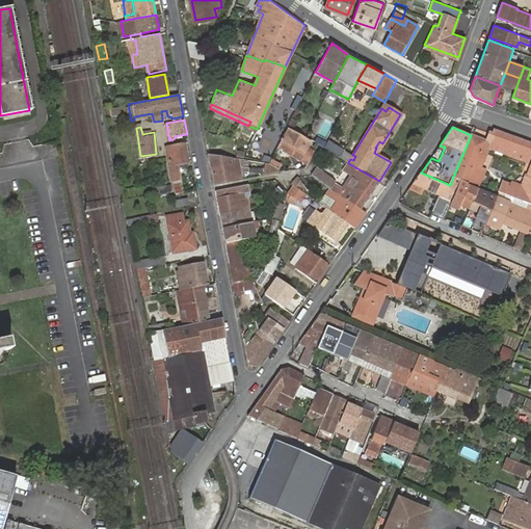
[(288,128),(280,144),(300,157),(310,140),(304,138),(288,128)]
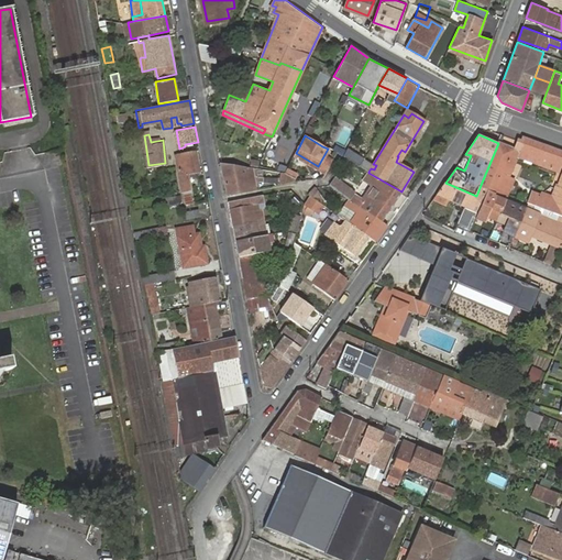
[(518,136),(513,149),(515,150),(519,152),(520,147),(525,139),(518,136)]
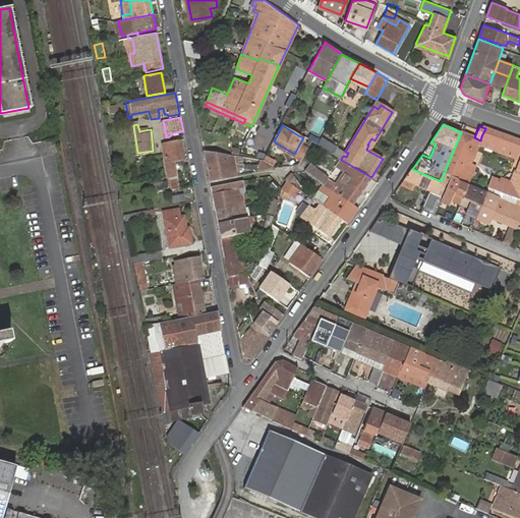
[(489,187),(509,194),(519,199),(519,138),(485,126),(485,128),(481,136),(490,139),(487,146),(517,157),(518,153),(519,153),(519,163),(513,181),(493,174),(487,186),(489,187)]
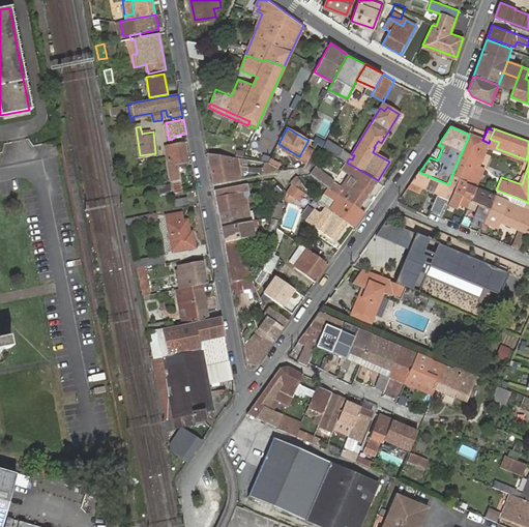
[(469,135),(452,174),(459,177),(467,180),(477,184),(478,185),(486,166),(480,165),(488,145),(489,143),(485,141),(482,140),(469,135)]
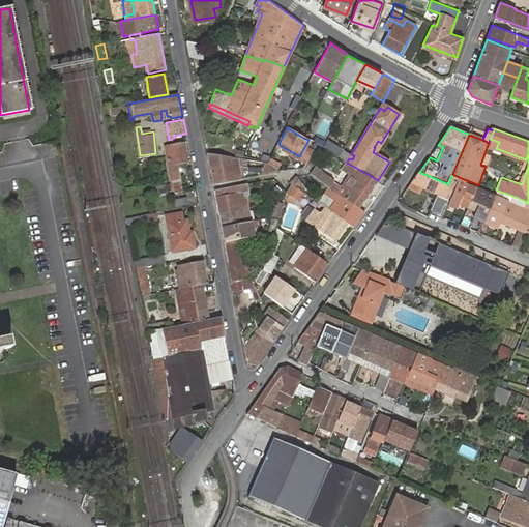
[(488,145),(496,148),(499,142),(490,139),(489,143),(488,145)]
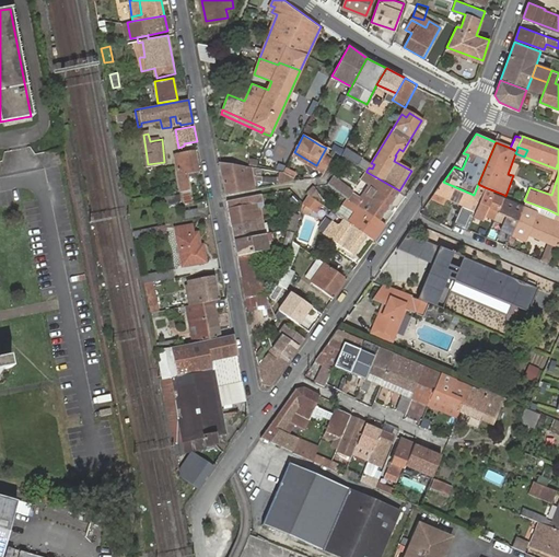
[(176,153),(183,190),(190,189),(187,171),(199,169),(196,150),(176,153)]
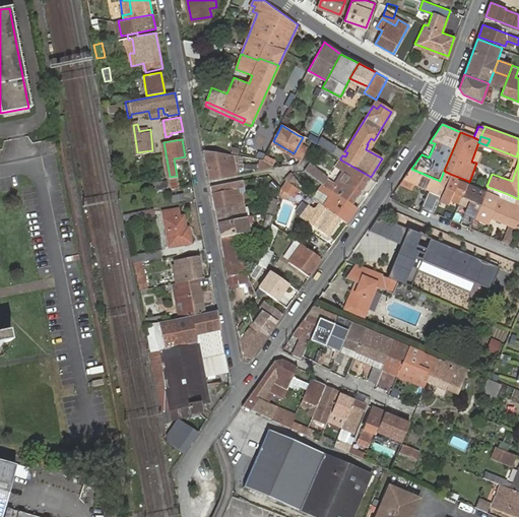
[(233,154),(237,154),(239,147),(232,145),(231,146),(224,144),(222,152),(233,154)]
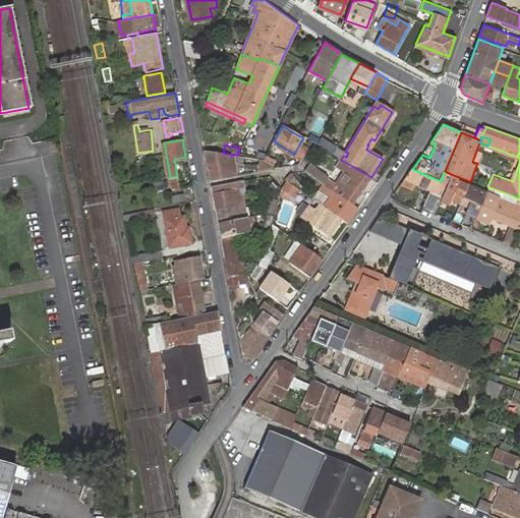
[(333,153),(341,159),(343,156),(346,157),(348,153),(345,152),(337,146),(333,153)]
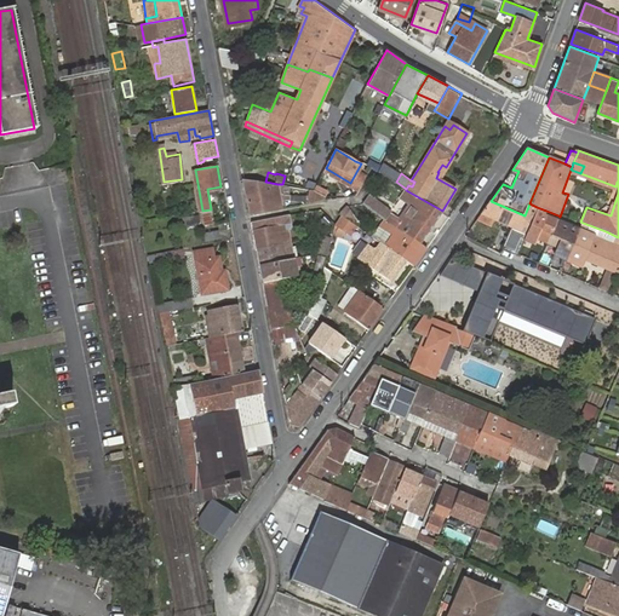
[(251,212),(282,206),(278,184),(265,182),(244,177),(251,212)]
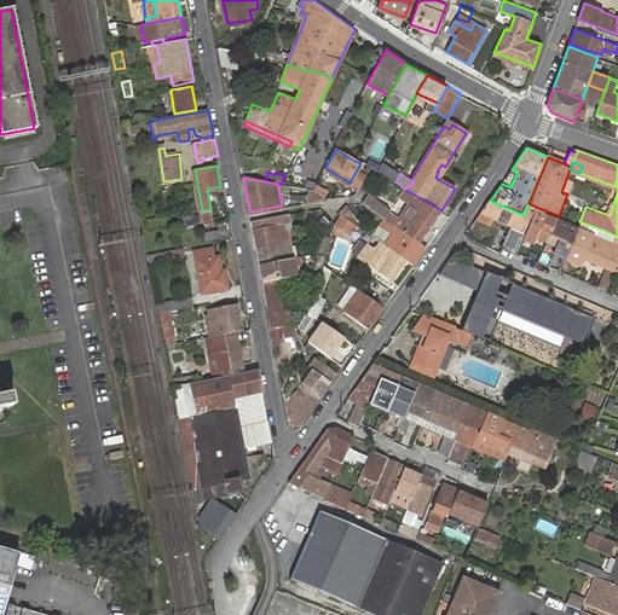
[(370,196),(365,203),(385,218),(420,242),(442,210),(405,190),(403,189),(398,197),(406,202),(399,213),(370,196)]
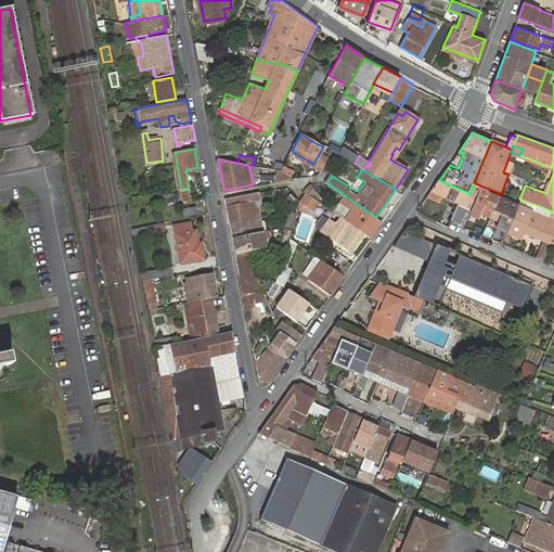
[(292,176),(282,171),(278,170),(278,181),(292,179),(292,176)]
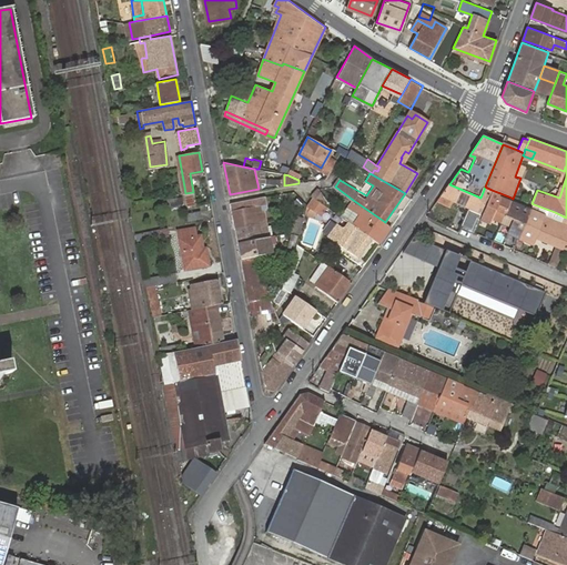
[(449,184),(442,195),(444,197),(471,208),(483,212),(492,190),(485,187),(481,198),(449,184)]
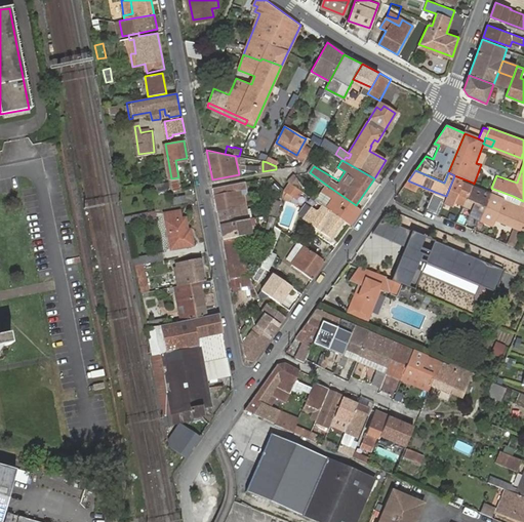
[(296,174),(291,175),(289,182),(298,189),(303,185),(296,174)]
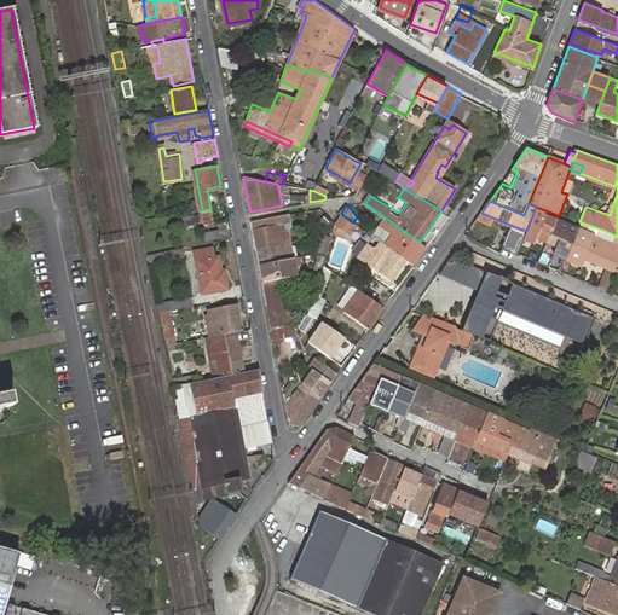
[(526,231),(547,241),(556,219),(558,215),(546,210),(536,207),(526,231)]
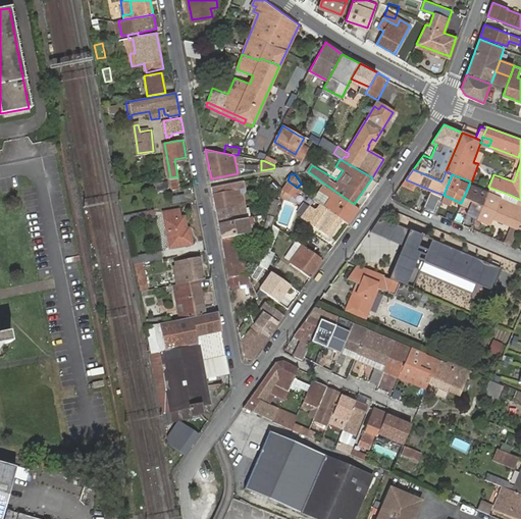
[(177,176),(170,177),(171,189),(178,187),(177,176)]
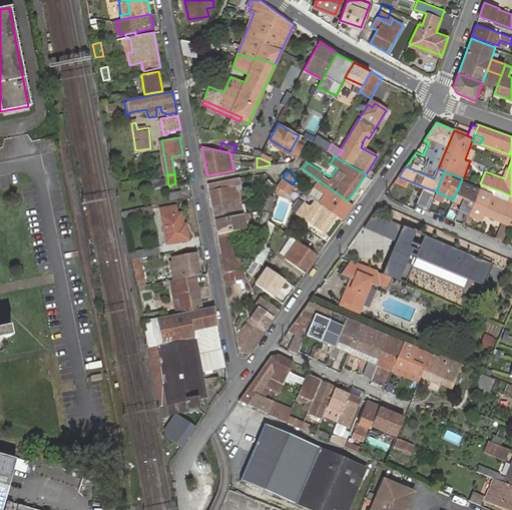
[(121,189),(165,183),(164,176),(120,182),(121,189)]
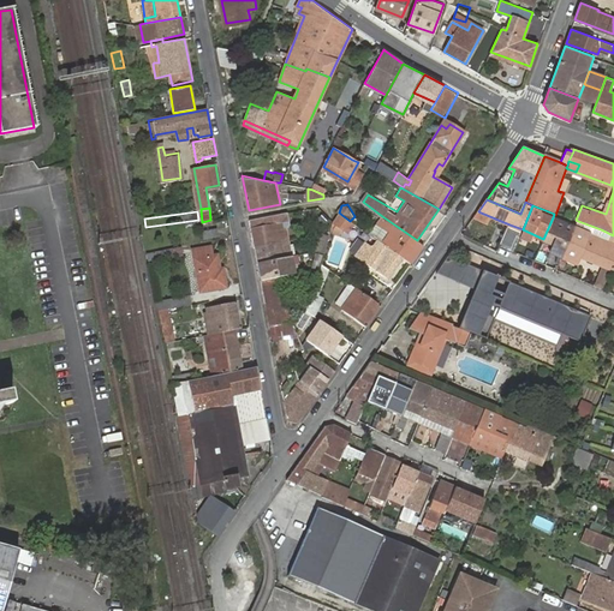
[(290,226),(287,213),(250,219),(255,244),(281,239),(287,238),(286,227),(290,226)]
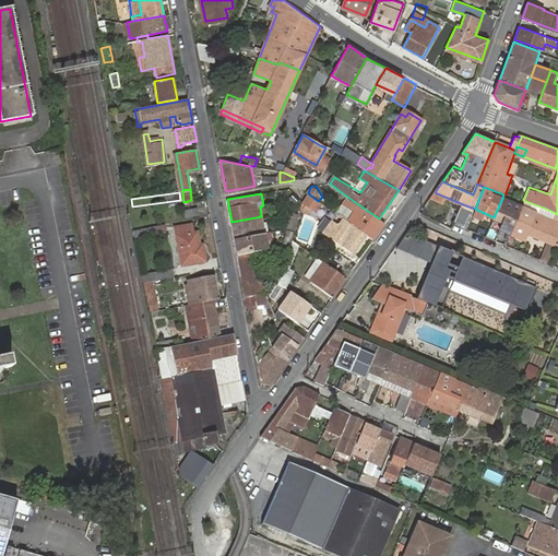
[(318,201),(308,193),(304,205),(317,214),(323,204),(318,201)]
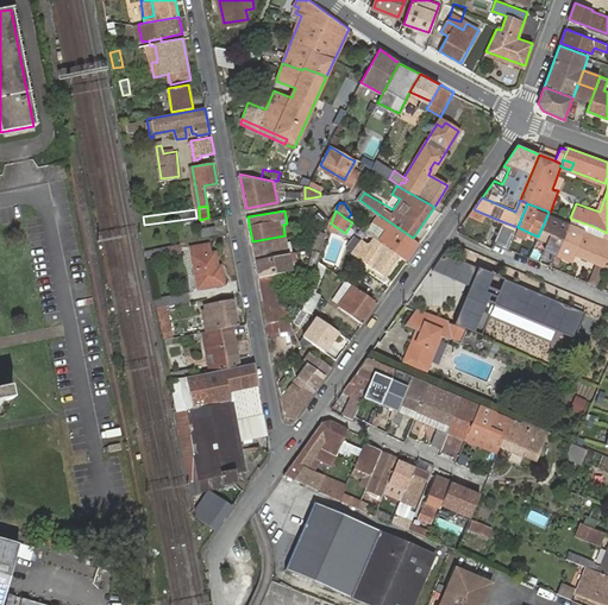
[(505,222),(476,210),(474,216),(501,228),(505,222)]
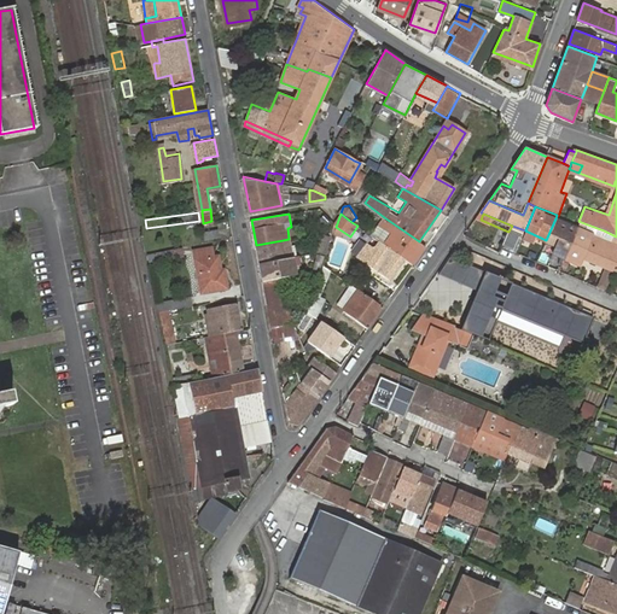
[(406,259),(413,264),(426,246),(419,241),(384,217),(372,237),(382,243),(406,259)]
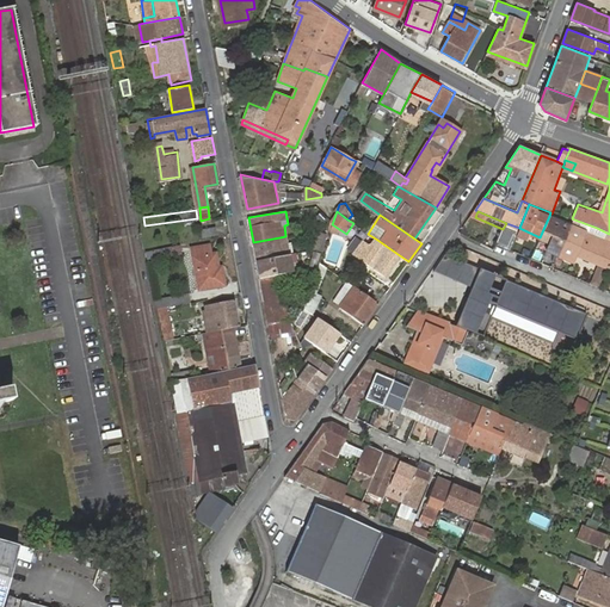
[(549,216),(540,237),(564,247),(573,225),(549,216)]
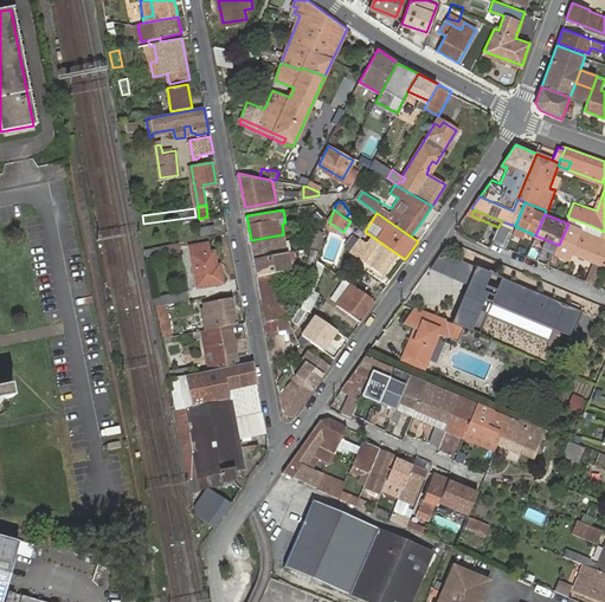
[(559,245),(581,254),(592,226),(570,218),(568,220),(568,224),(559,245)]
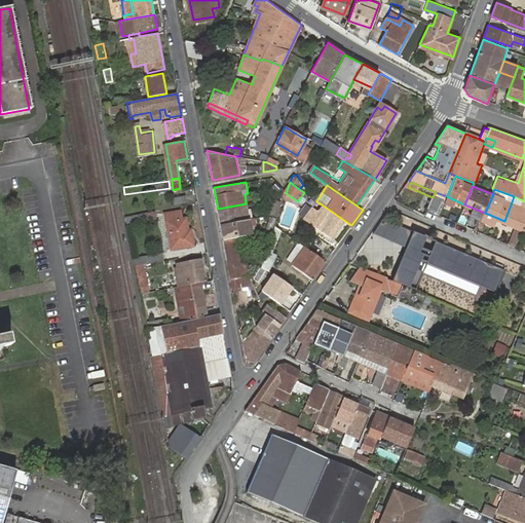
[(176,204),(188,202),(186,196),(174,198),(176,204)]
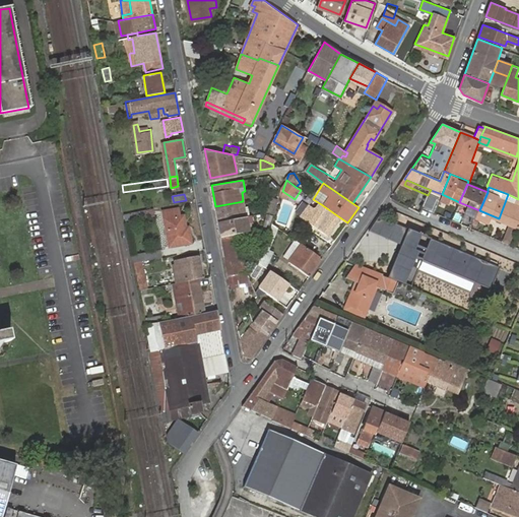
[(277,211),(280,196),(272,194),(268,209),(277,211)]
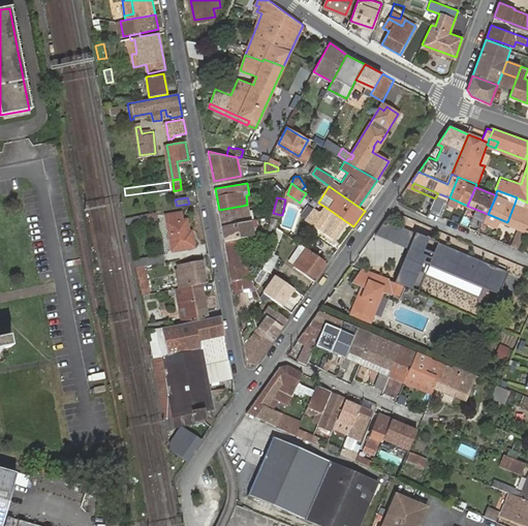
[(507,222),(526,229),(527,225),(527,203),(517,197),(507,222)]
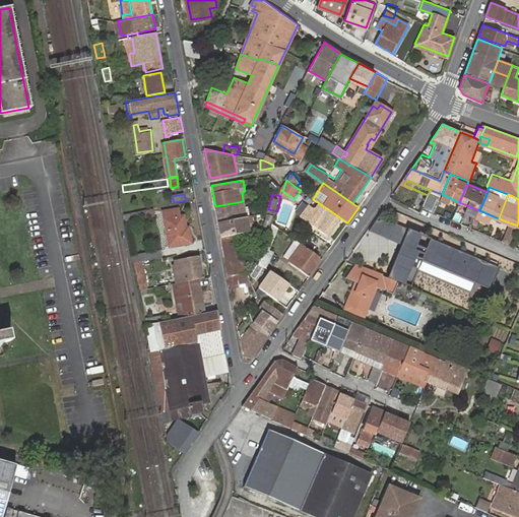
[(423,207),(434,212),(439,199),(428,195),(423,207)]
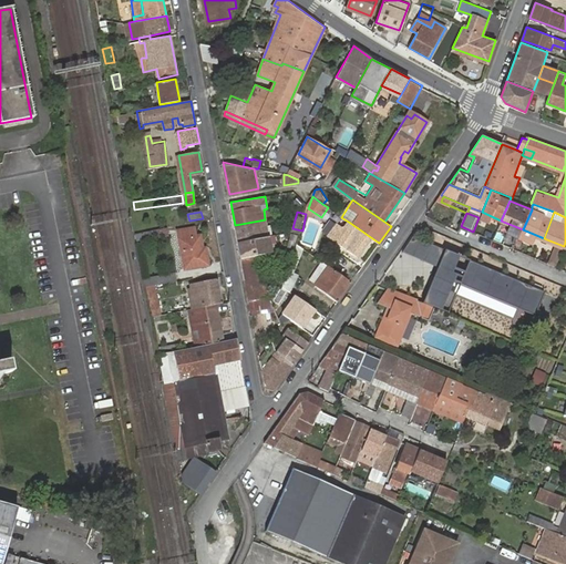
[(259,221),(235,225),(238,242),(268,236),(265,219),(259,221)]
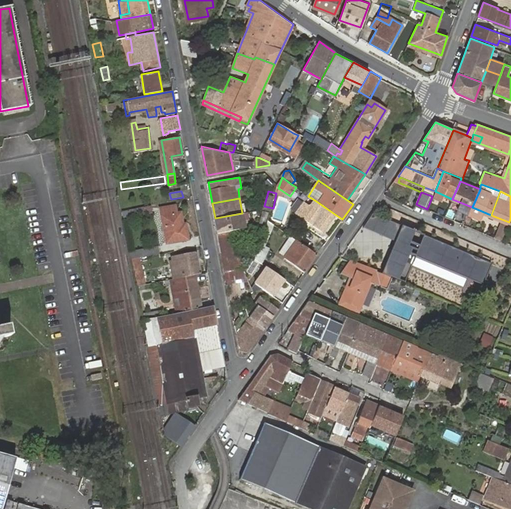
[(323,232),(336,215),(316,201),(311,208),(304,203),(296,213),(323,232)]
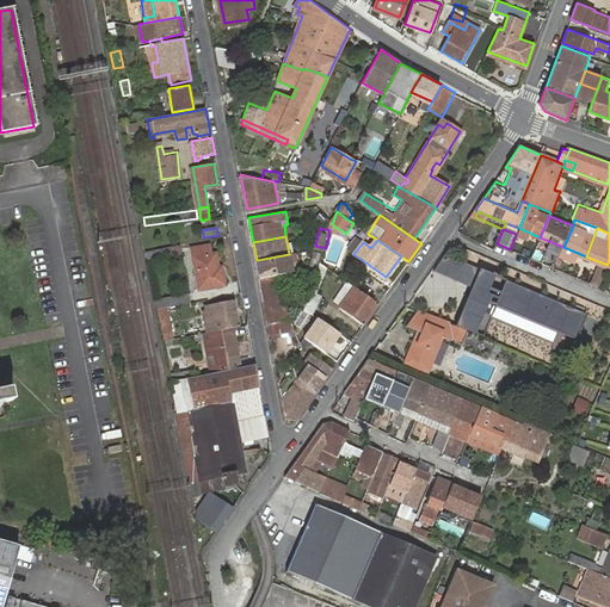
[(182,243),(146,249),(148,258),(183,252),(182,243)]
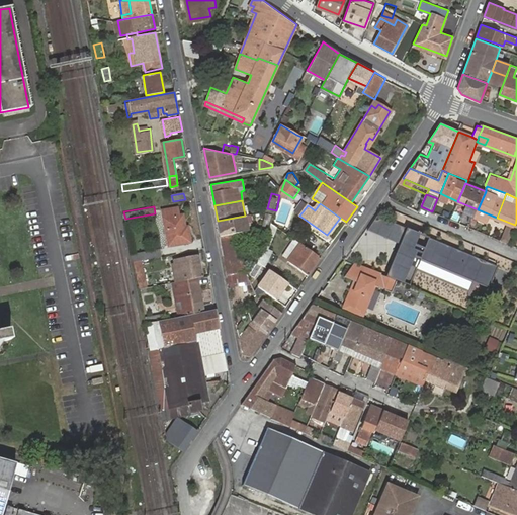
[(185,234),(185,229),(182,215),(178,216),(176,207),(165,209),(171,245),(191,242),(189,233),(185,234)]
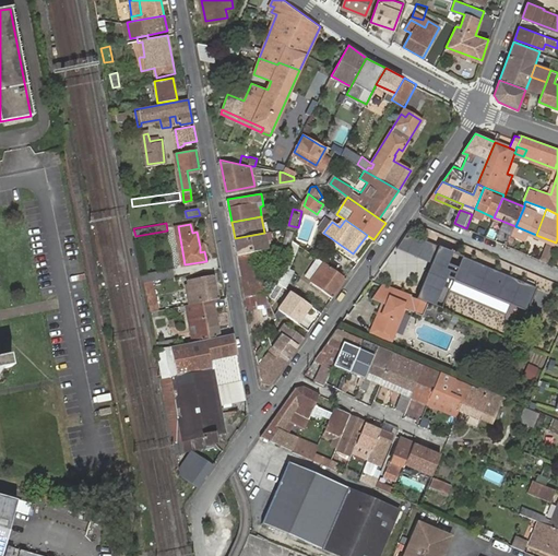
[(479,224),(477,229),(486,233),(488,227),(479,224)]
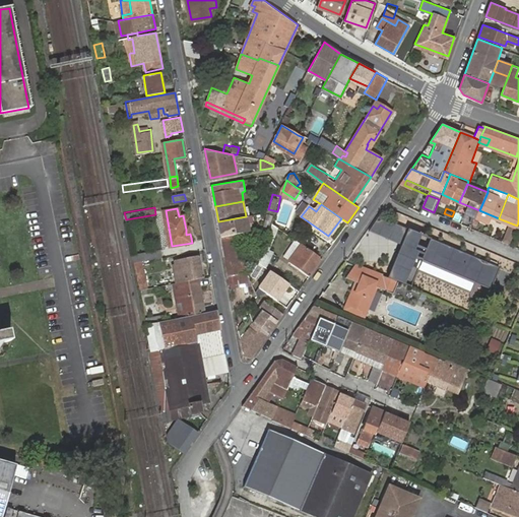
[(476,214),(475,217),(488,222),(491,214),(479,210),(478,210),(476,214)]
